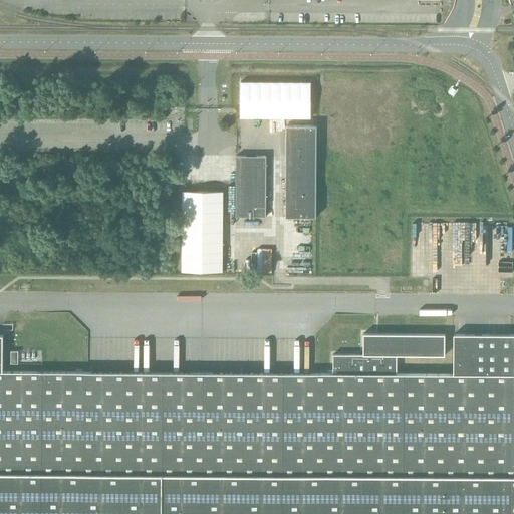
[(310,81),(240,81),(240,116),(310,116),(310,81)]
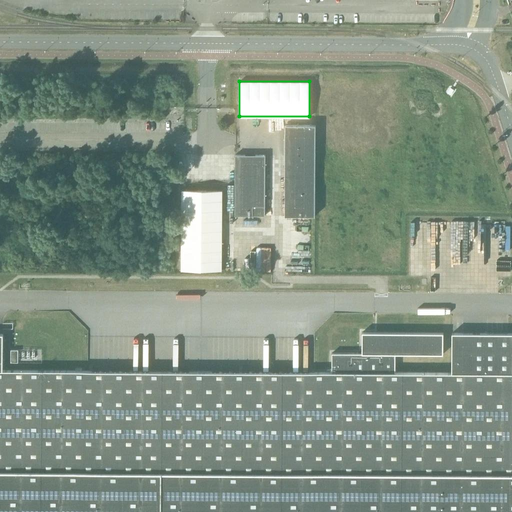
[(315,216),(315,125),(285,125),(285,195),(285,216),(315,216)]
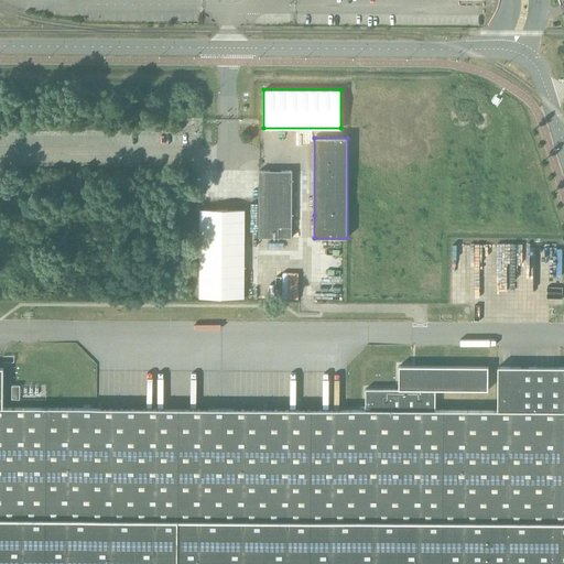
[(292,227),(292,171),(259,171),(259,237),(279,237),(279,227),(292,227)]
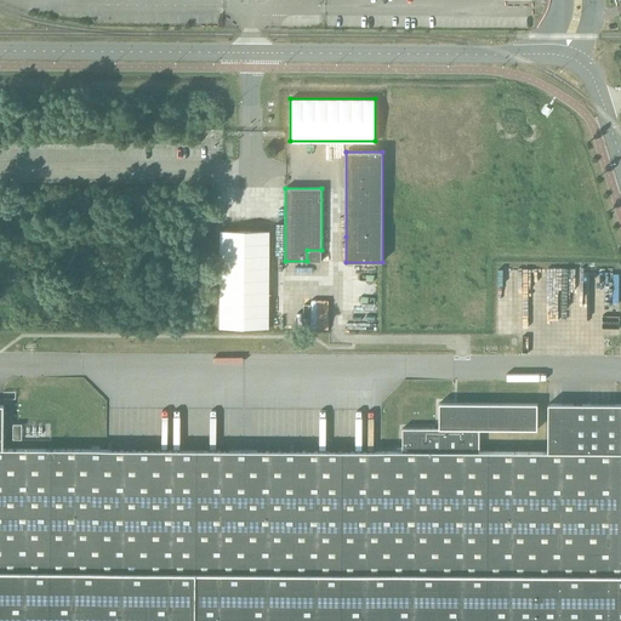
[(269,329),(269,231),(220,231),(220,329),(269,329)]
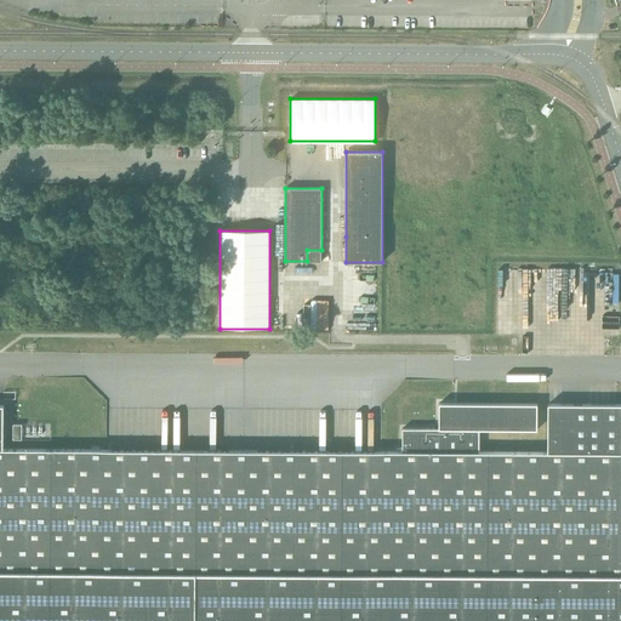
[(322,262),(322,250),(307,250),(307,261),(322,262)]
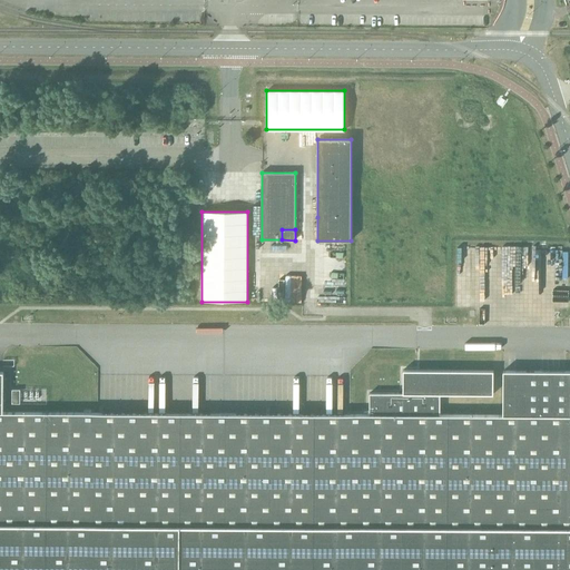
[(569,569),(569,371),(503,371),(502,415),(440,415),(440,394),(493,394),(493,371),(403,370),(403,393),(403,399),(384,399),(384,414),(3,412),(3,372),(0,372),(0,569),(569,569)]
